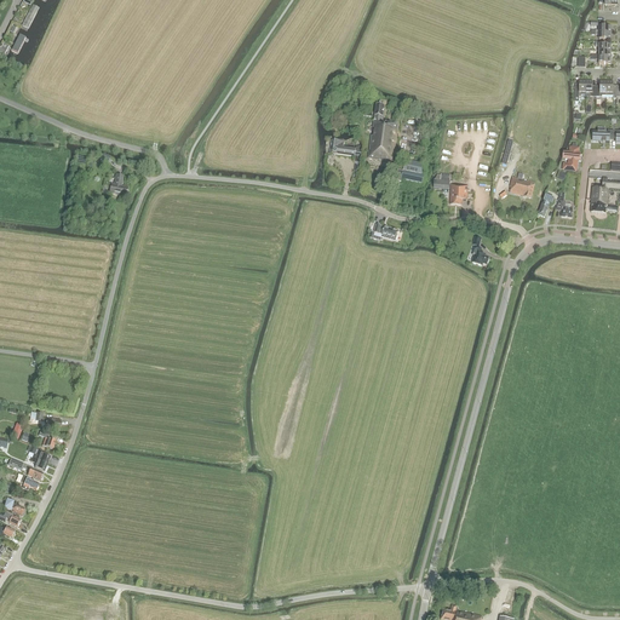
[(39,7),(33,5),(24,21),(30,24),(39,7)]
